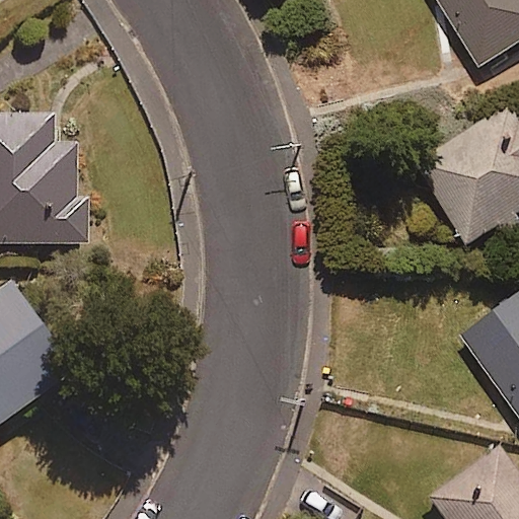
[(518,0),(439,0),(478,65),(518,40),(518,0)]
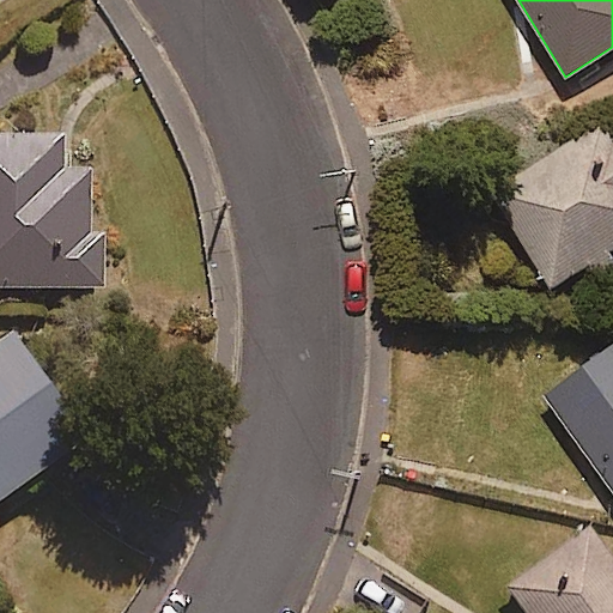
[(554,285),(592,261),(600,274),(612,265),(612,115),(495,190),(554,285)]
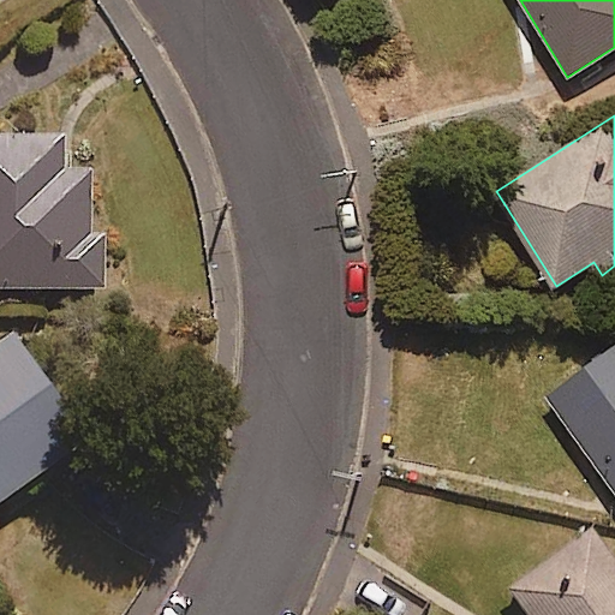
[(65,137),(0,136),(0,287),(106,288),(107,236),(93,236),(94,172),(65,171),(65,137)]
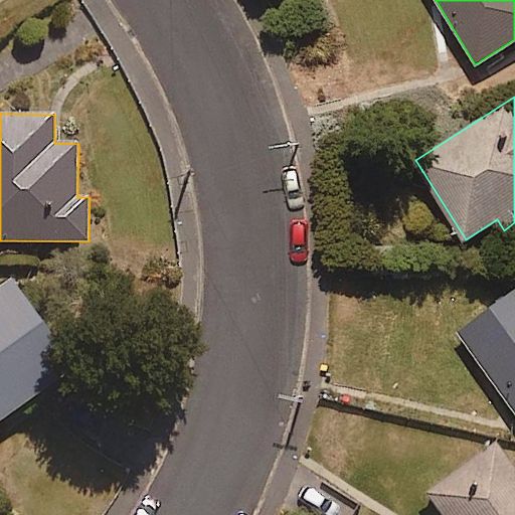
[(0,420),(75,367),(12,279),(0,288),(0,420)]
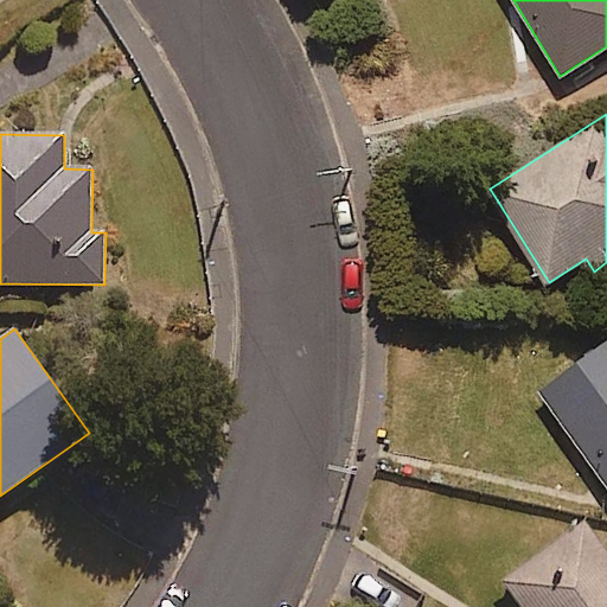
[(606,342),(541,385),(606,489),(606,342)]
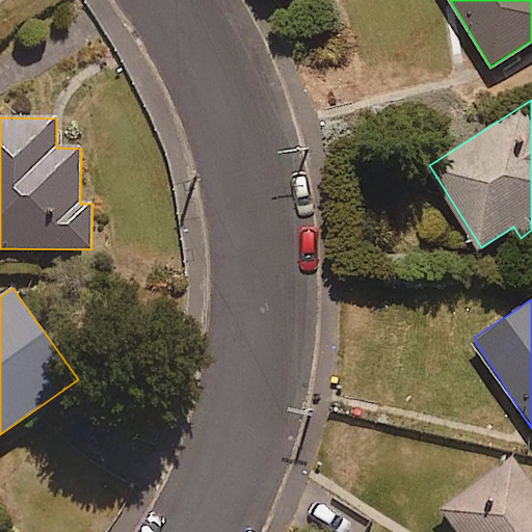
[(531,531),(531,501),(505,464),(437,513),(451,531),(531,531)]
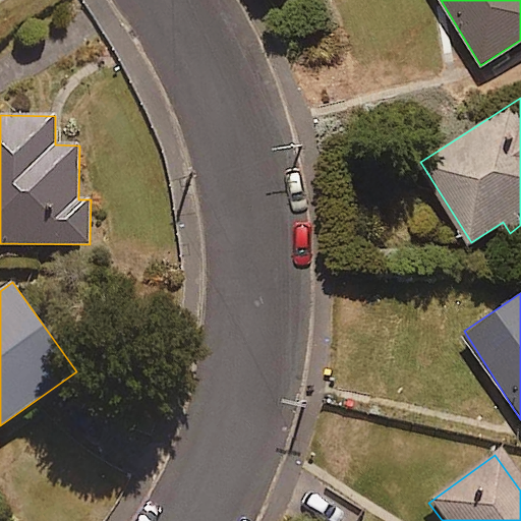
[(357,520),(364,510),(328,485),(306,517),(311,520),(357,520)]
